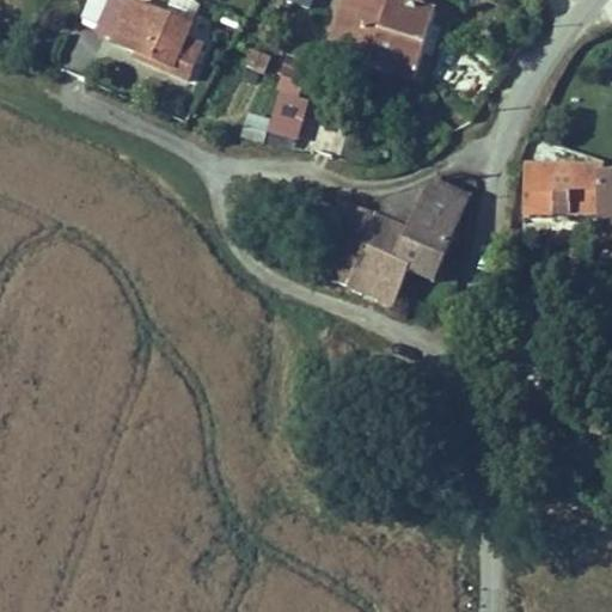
[(202,16),(171,0),(138,0),(127,24),(164,41),(160,49),(199,67),(214,35),(197,26),(202,16)]
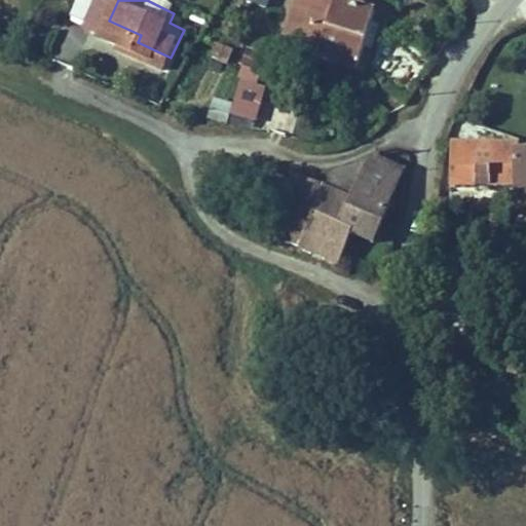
[(243,0),(243,1),(266,8),(268,0),(243,0)]
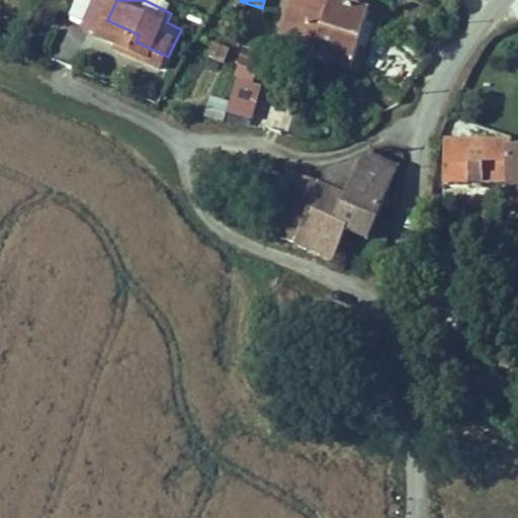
[(327,6),(309,0),(289,0),(275,40),(310,52),(327,6)]
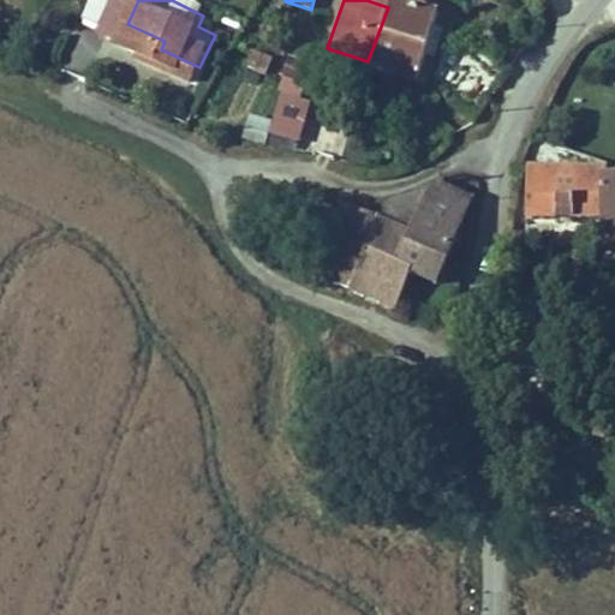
[(404,0),(390,0),(388,7),(368,61),(410,77),(434,11),(404,0)]
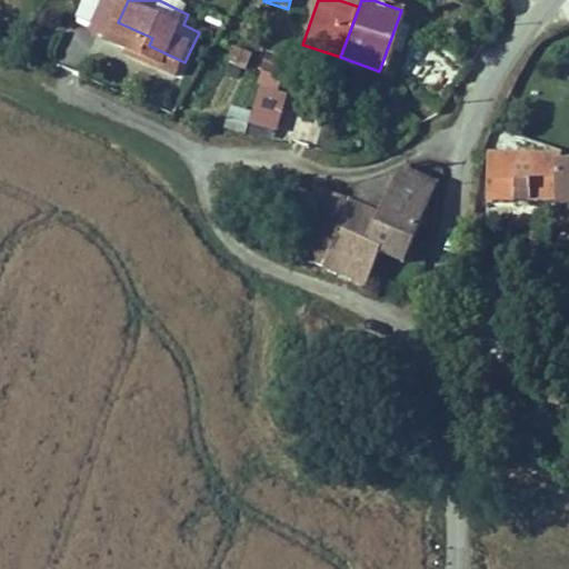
[(225,62),(248,67),(252,51),(228,46),(225,62)]
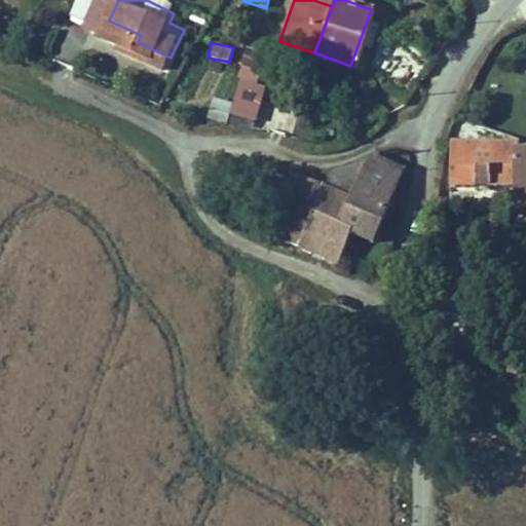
[(229,111),(257,118),(273,54),(246,47),(229,111)]
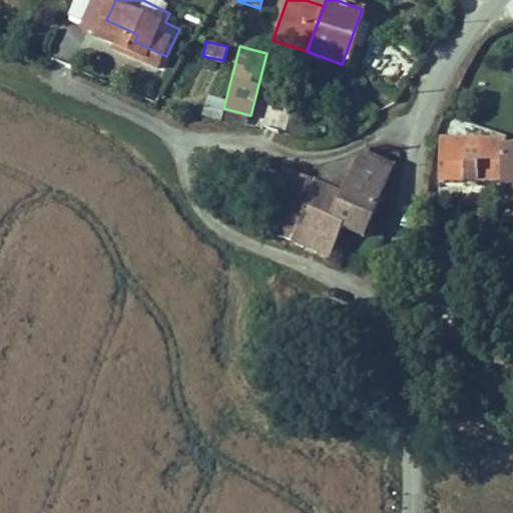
[(357,87),(347,83),(343,95),(352,99),(357,87)]
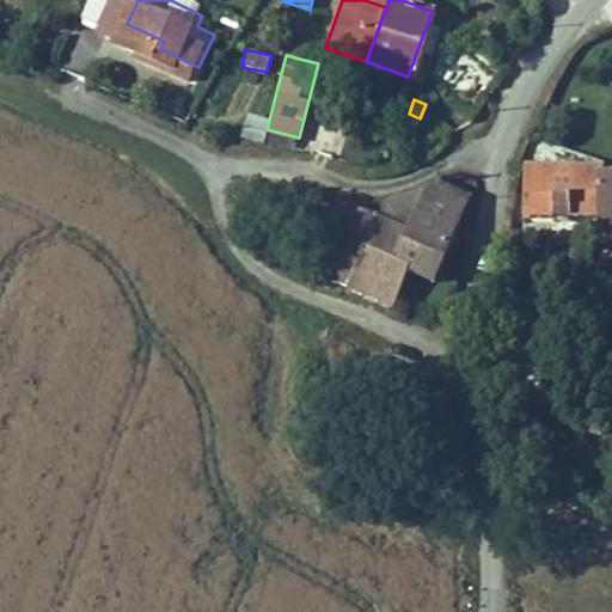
[(262,145),(270,120),(248,112),(239,138),(262,145)]
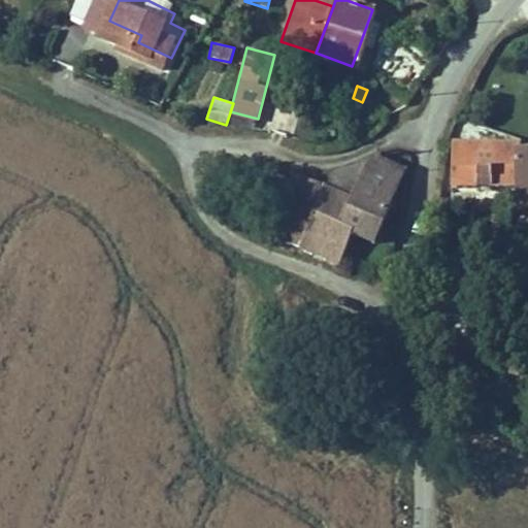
[(527,149),(516,151),(515,138),(449,144),(450,159),(451,190),(506,184),(510,227),(527,225),(527,149)]
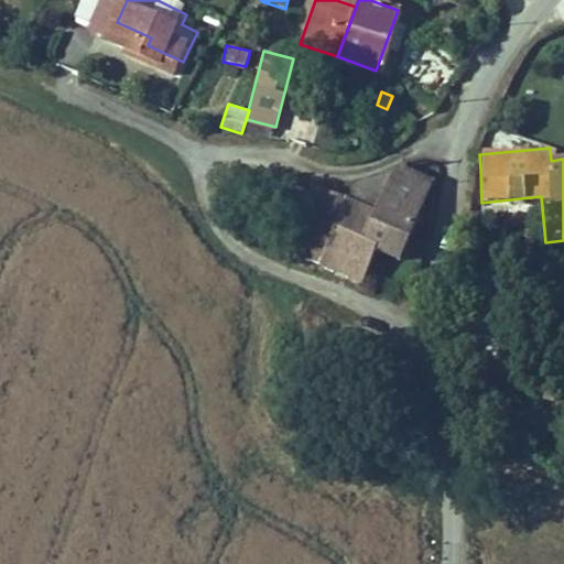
[(429,173),(397,161),(393,173),(380,209),(368,245),(401,253),(429,173)]
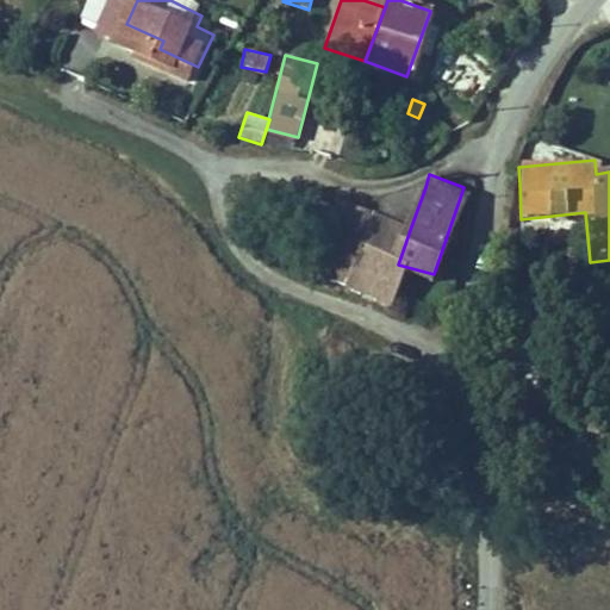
[(383,216),(411,226),(425,187),(390,198),(383,216)]
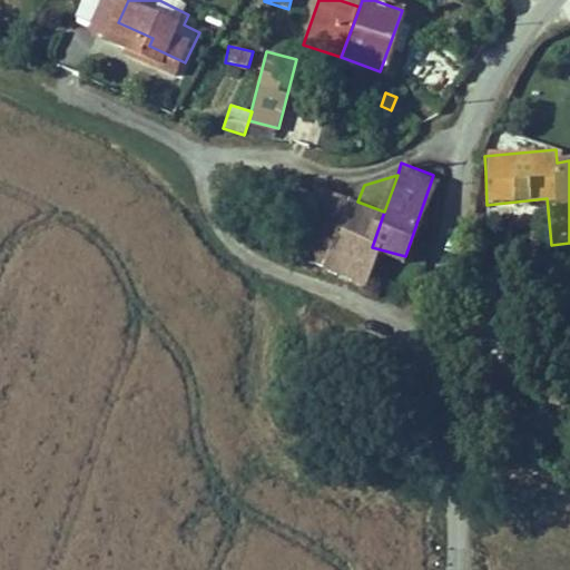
[(342,196),(312,187),(305,209),(334,218),(342,196)]
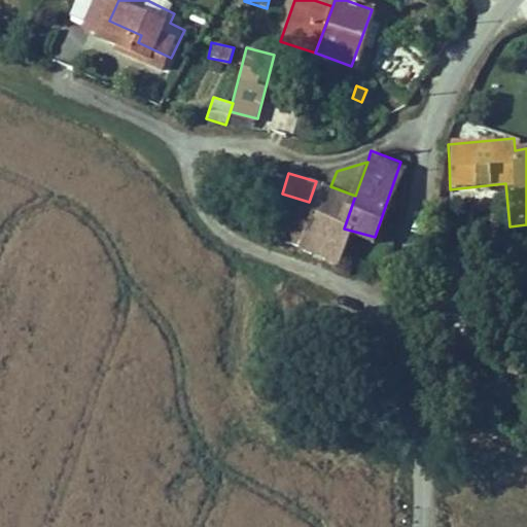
[(316,181),(309,202),(296,239),(335,252),(344,229),(355,196),(330,186),(316,181)]
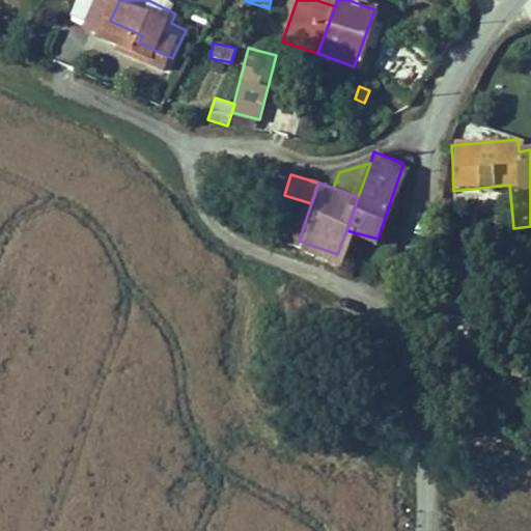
[(311,203),(284,195),(273,231),(299,241),(311,203)]
